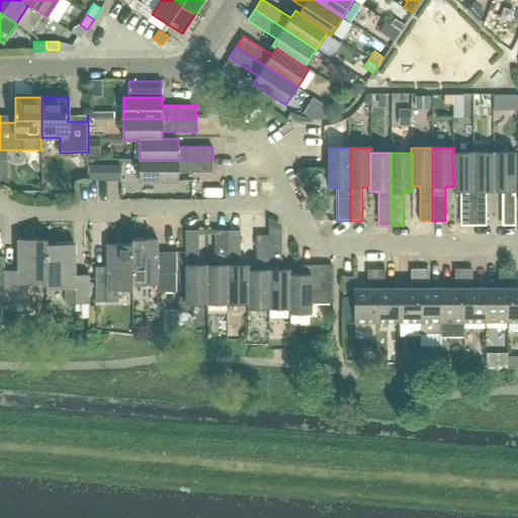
[(453,153),(452,153),(453,186),(452,186),(452,191),(460,191),(460,226),(473,226),(473,153),(453,153)]
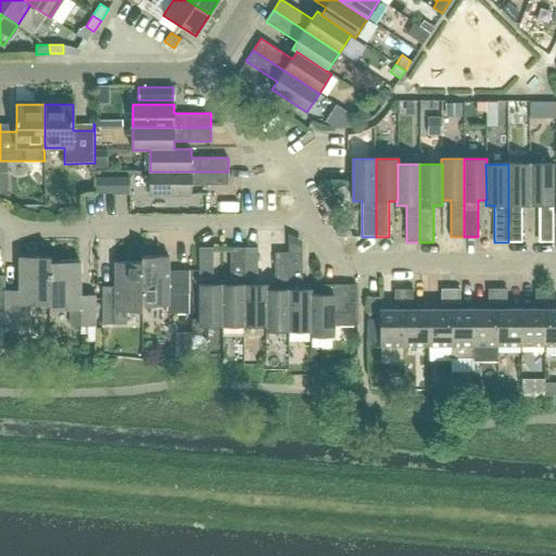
[(530,205),(530,164),(508,164),(508,242),(522,242),(522,205),(530,205)]
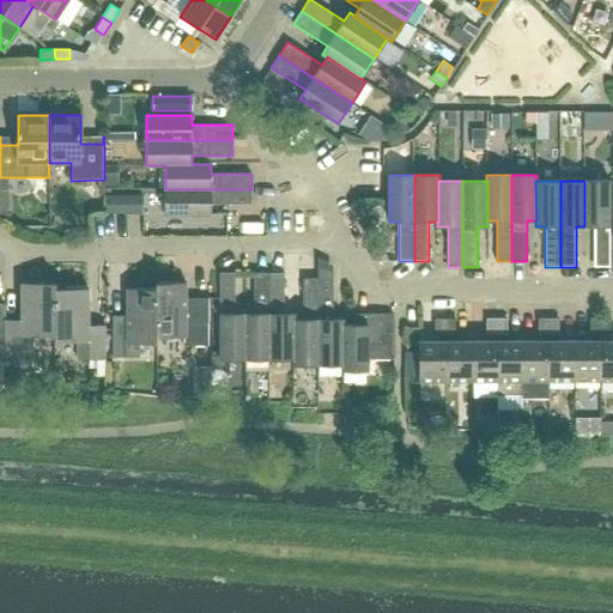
[(610,181),(584,181),(584,226),(595,226),(595,267),(610,267),(610,181)]
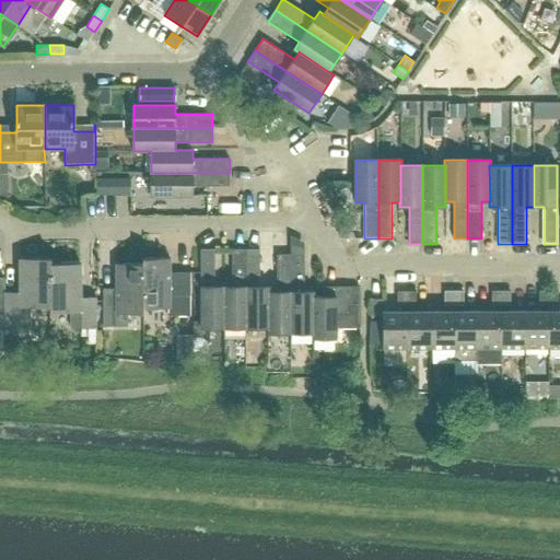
[(230,173),(151,173),(151,196),(193,196),(193,186),(230,186),(230,173)]
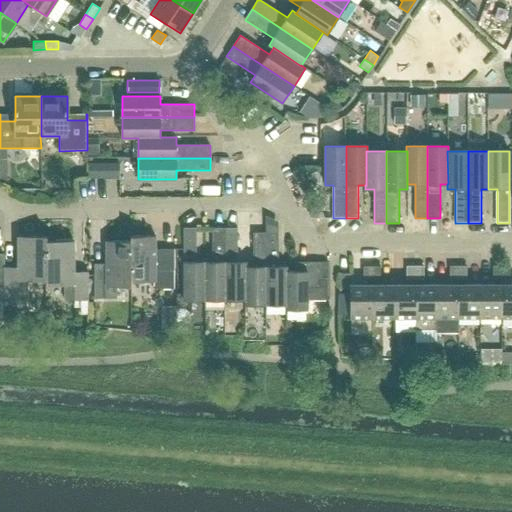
[(205,300),(205,262),(197,262),(197,228),(184,228),(184,300),(205,300)]
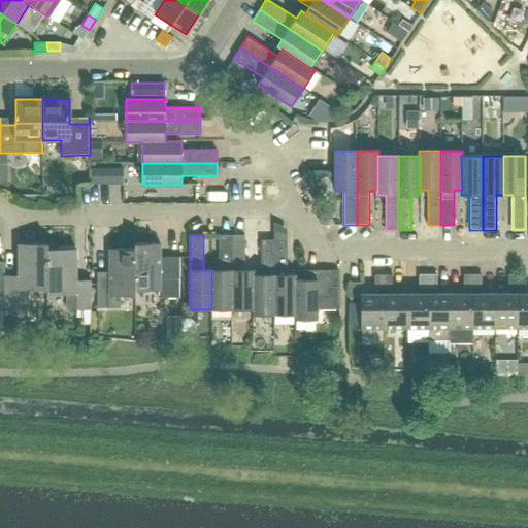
[(220,270),(211,270),(211,309),(211,321),(232,321),(232,309),(232,235),(219,235),(220,270)]
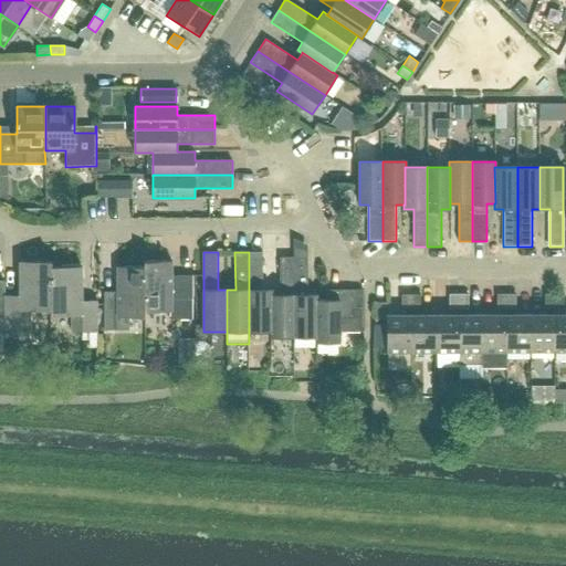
[(263,252),(249,252),(249,332),(271,332),(272,332),(272,295),(272,290),(263,290),(263,252)]
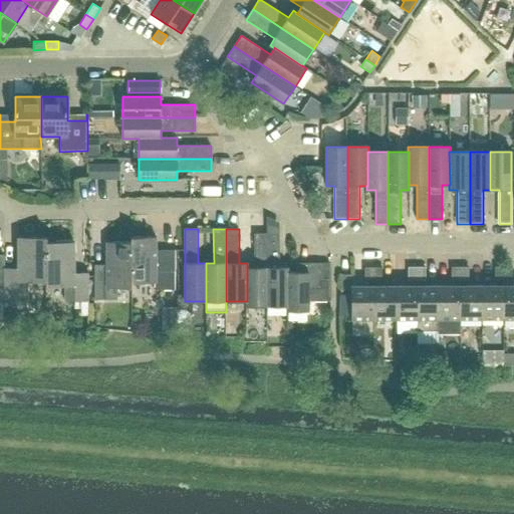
[(267,306),(267,234),(254,234),(254,268),(247,268),(247,301),(246,301),(246,306),(267,306)]
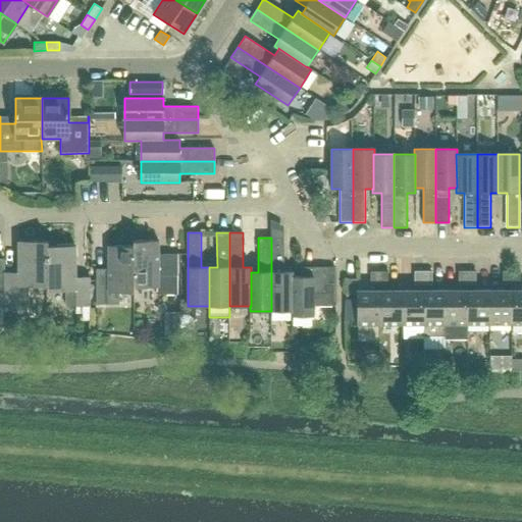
[(283,238),(271,238),(271,311),(292,311),(292,276),(293,276),(293,272),(284,272),(283,238)]
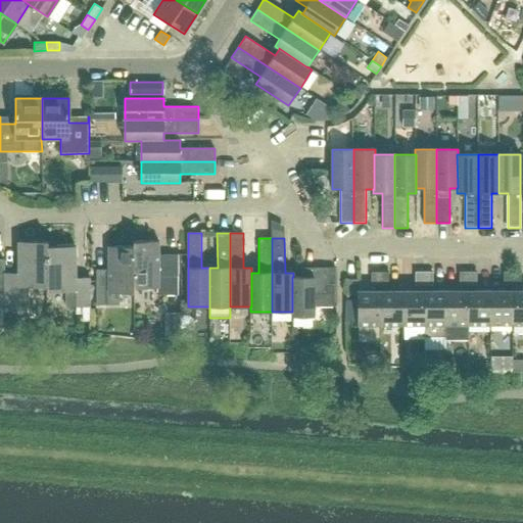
[(47,246),(48,246),(48,241),(19,241),(19,273),(5,273),(5,302),(28,301),(28,286),(47,286),(47,246)]
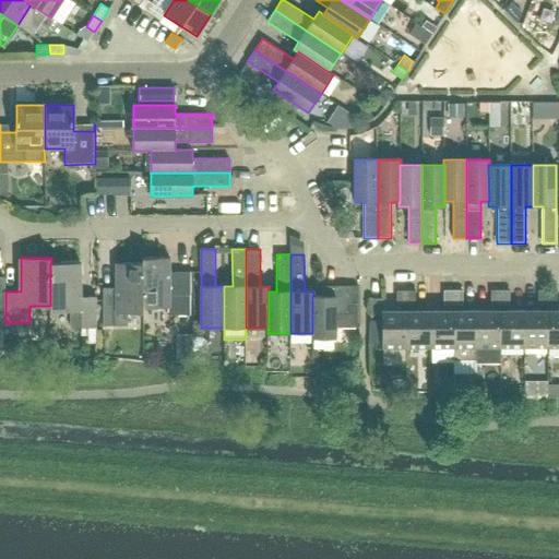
[(143,258),(142,263),(143,263),(143,308),(144,308),(168,308),(168,316),(190,316),(190,272),(170,272),(170,258),(143,258)]
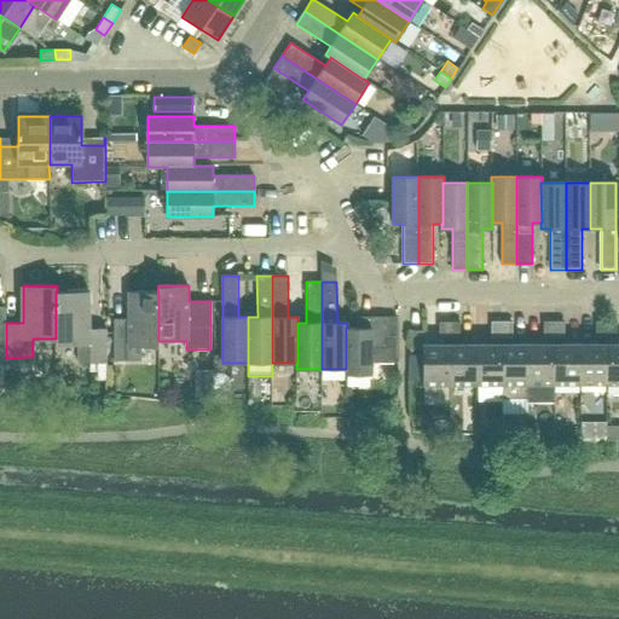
[(56,339),(56,345),(80,345),(80,363),(106,363),(106,329),(90,329),(90,291),(57,291),(56,291),(56,339)]
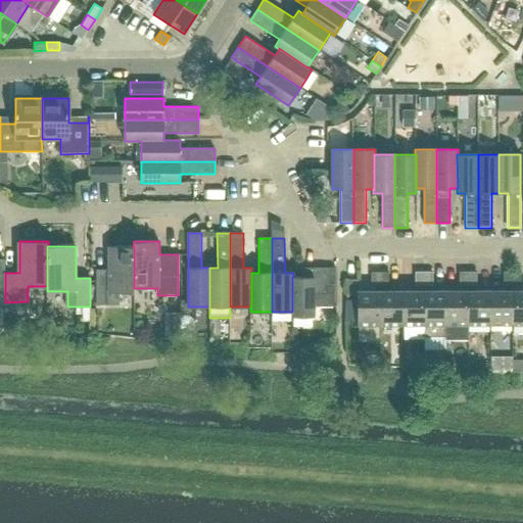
[(135,293),(135,288),(134,288),(134,246),(133,246),(108,246),(109,279),(98,279),(98,270),(96,270),(96,305),(120,305),(120,293),(135,293)]
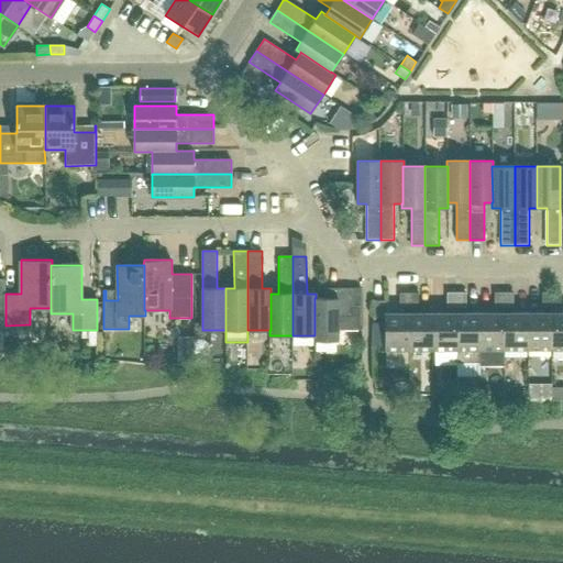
[(323,298),(316,298),(315,298),(315,335),(315,341),(338,341),(338,329),(360,329),(360,305),(352,305),(352,288),(323,288),(323,298)]
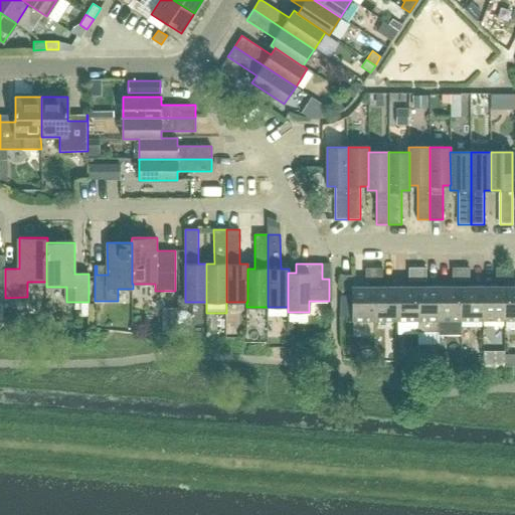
[(374,281),(374,268),(365,268),(365,281),(374,281)]
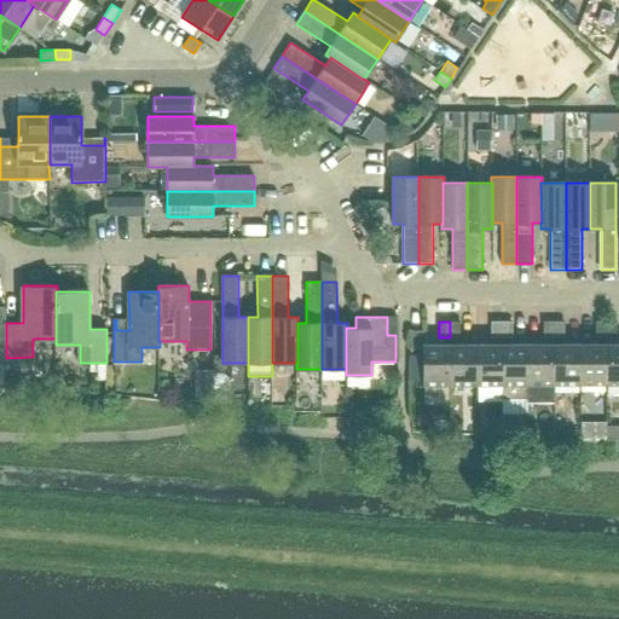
[(450,322),(450,337),(461,337),(461,322),(450,322)]
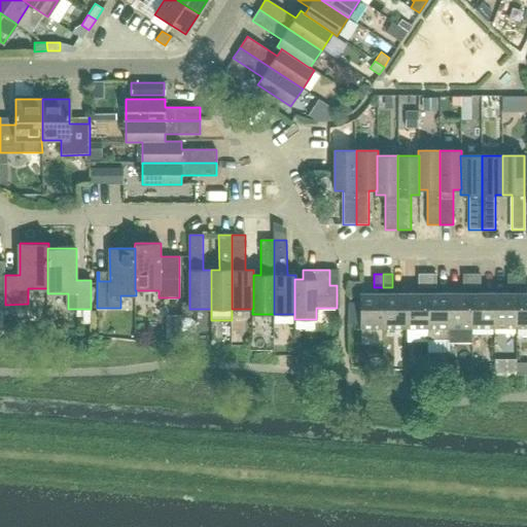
[(419,287),(427,287),(427,274),(419,274),(419,287)]
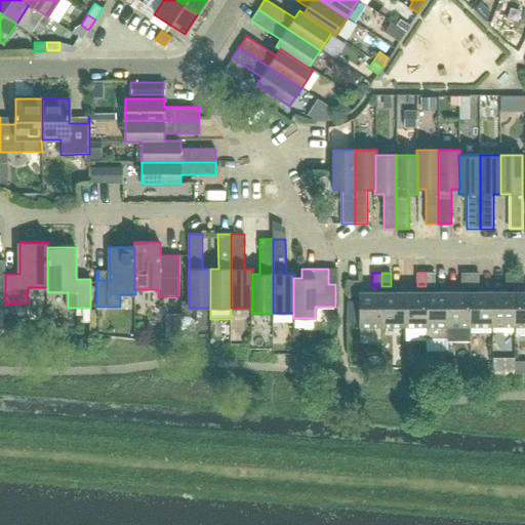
[(435,273),(426,273),(426,286),(435,286),(435,273)]
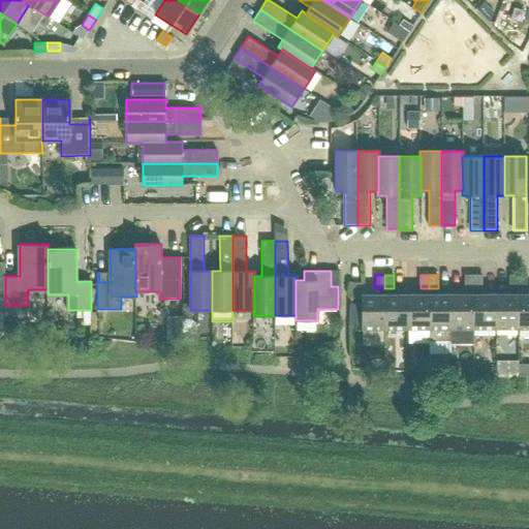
[(465,288),(474,288),(474,275),(465,275),(465,288)]
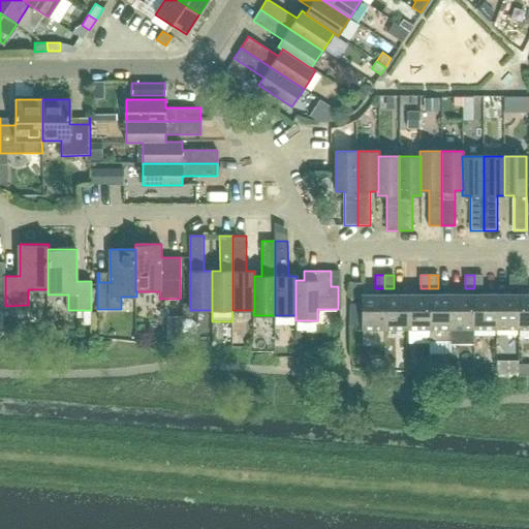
[(483,275),(474,275),(474,288),(483,288),(483,275)]
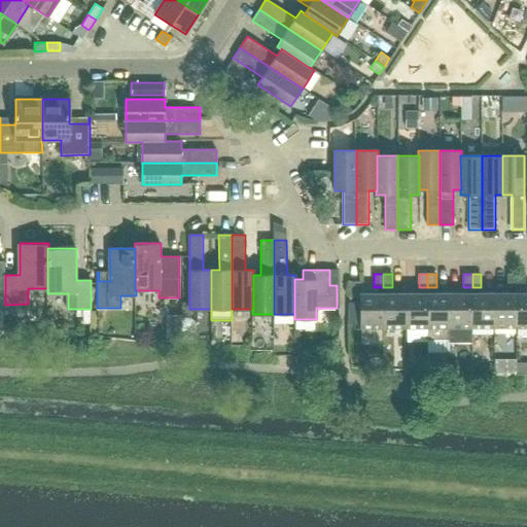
[(507,287),(517,287),(517,274),(507,274),(507,287)]
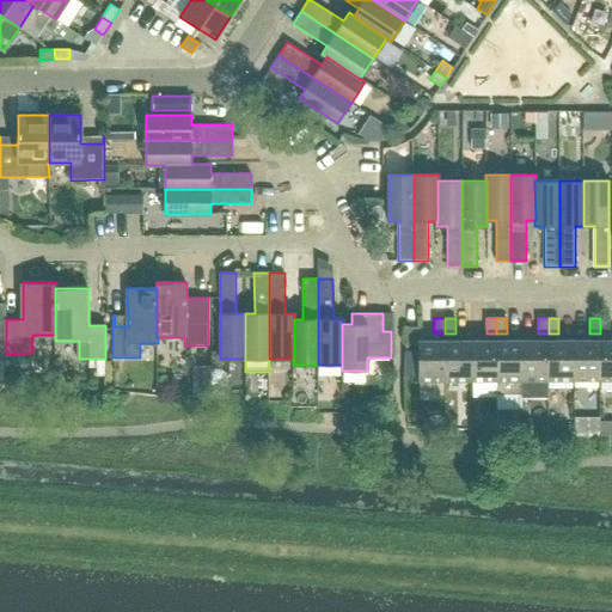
[(600,341),(600,380),(611,380),(611,340),(610,341),(610,318),(600,318),(600,334),(600,341)]
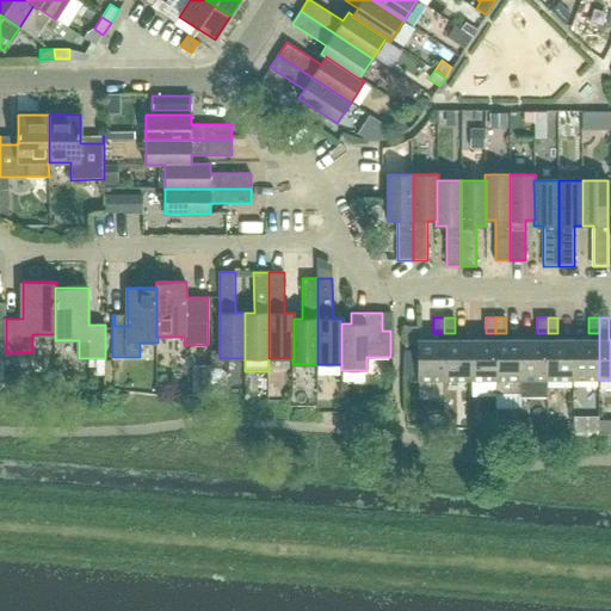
[(444,380),(444,340),(418,340),(418,380),(444,380)]
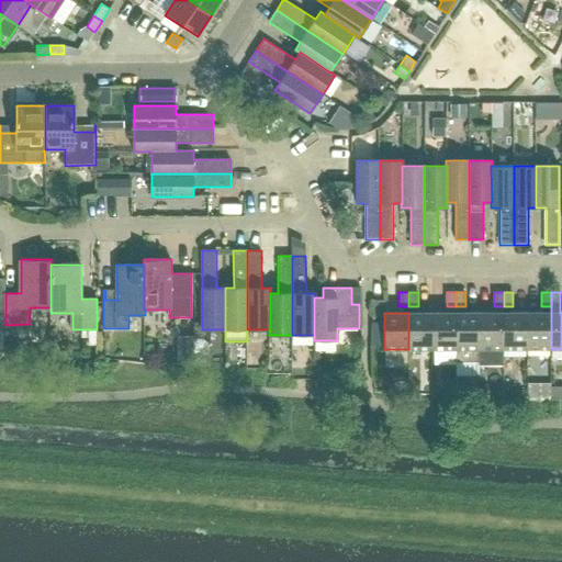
[(433,313),(408,313),(408,349),(433,349),(433,313)]
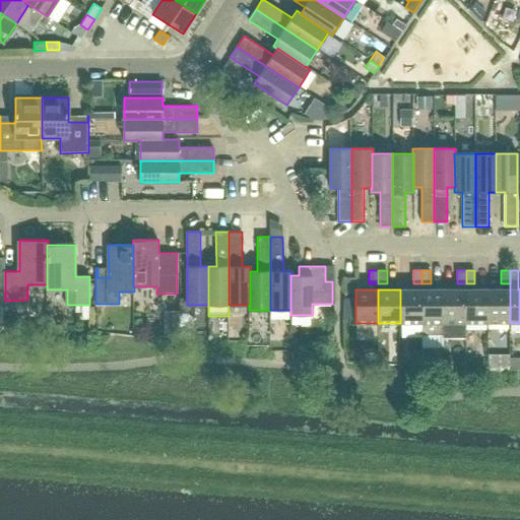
[(400,289),(400,323),(421,323),(421,289),(400,289)]
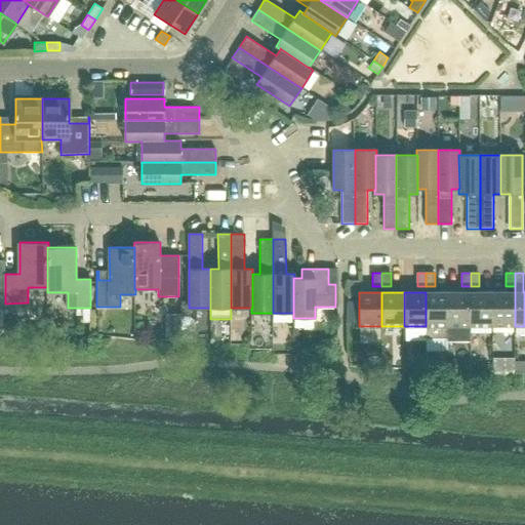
[(448,292),(426,292),(426,326),(427,326),(427,338),(448,338),(448,292)]
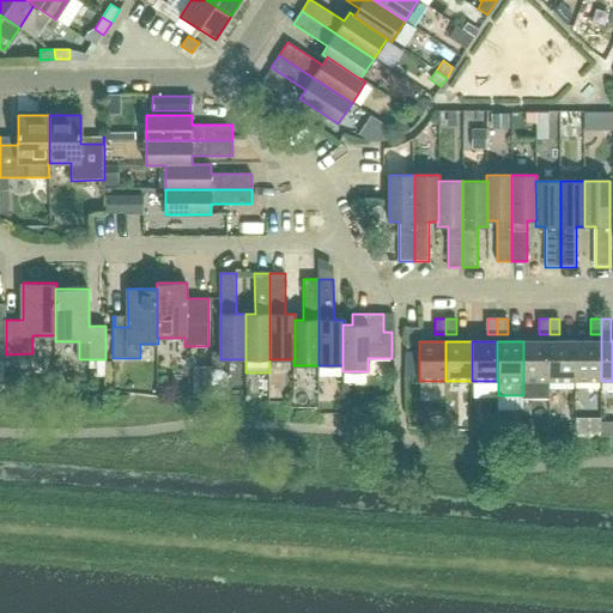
[(548,341),(523,341),(523,395),(548,395),(548,381),(548,341)]
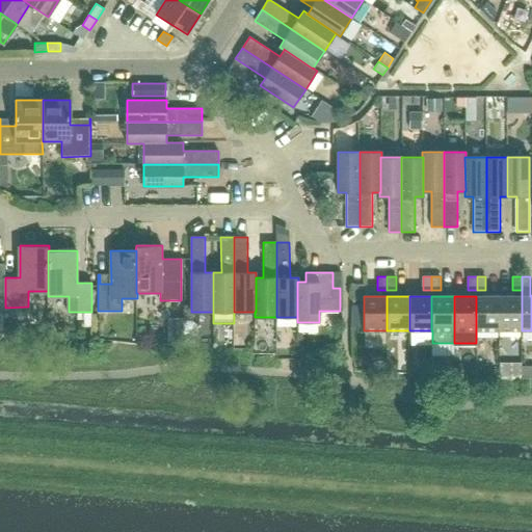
[(499,296),(476,296),(476,330),(499,330),(499,296)]
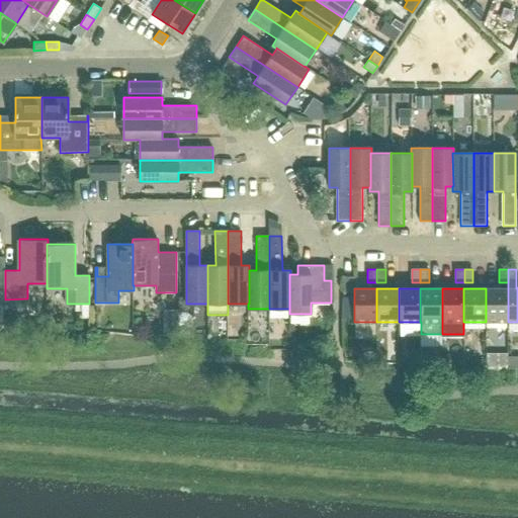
[(508,322),(508,288),(486,288),(486,322),(508,322)]
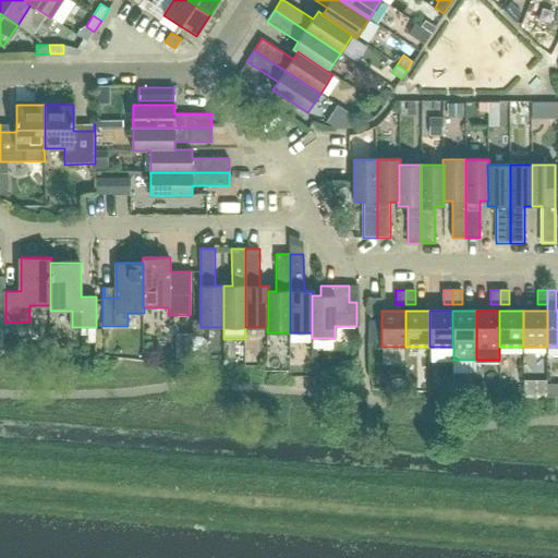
[(291,370),(292,341),(275,341),(275,368),(291,370)]
